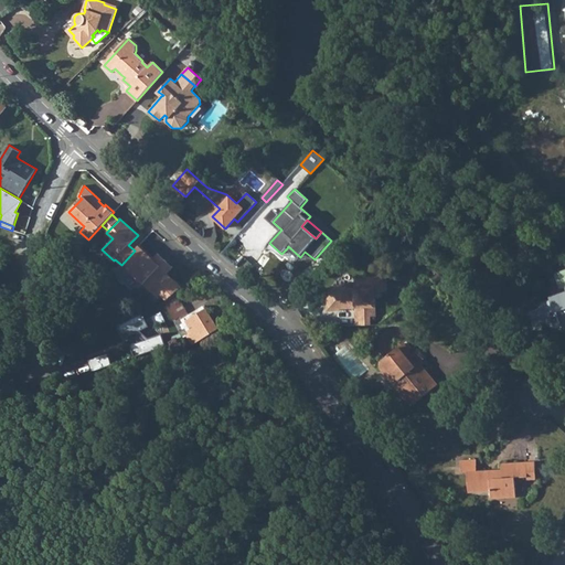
[(160,295),(167,300),(176,292),(182,287),(172,278),(169,278),(166,275),(168,274),(173,267),(158,253),(152,259),(151,260),(148,258),(148,255),(139,246),(135,251),(121,265),(115,272),(124,280),(131,273),(144,284),(157,296),(160,295)]
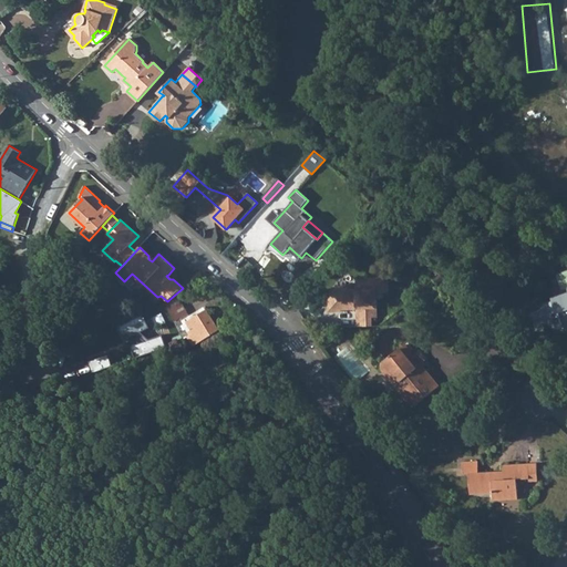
[(301,258),(289,247),(288,249),(299,260),(301,258)]
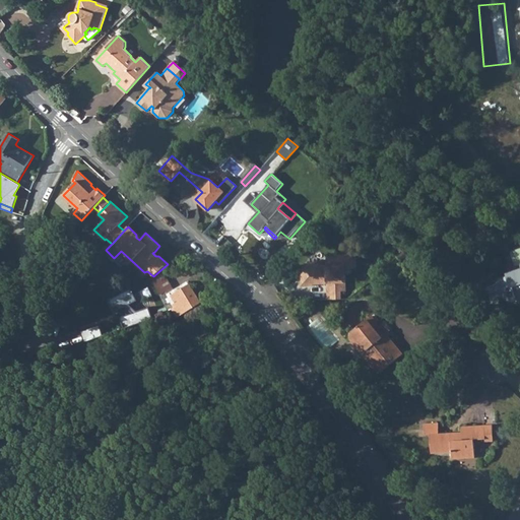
[(306,265),(301,271),(301,285),(313,285),(314,284),(316,282),(322,282),(322,283),(351,277),(346,256),(336,256),(336,258),(327,258),(327,261),(319,261),(319,265),(306,265)]
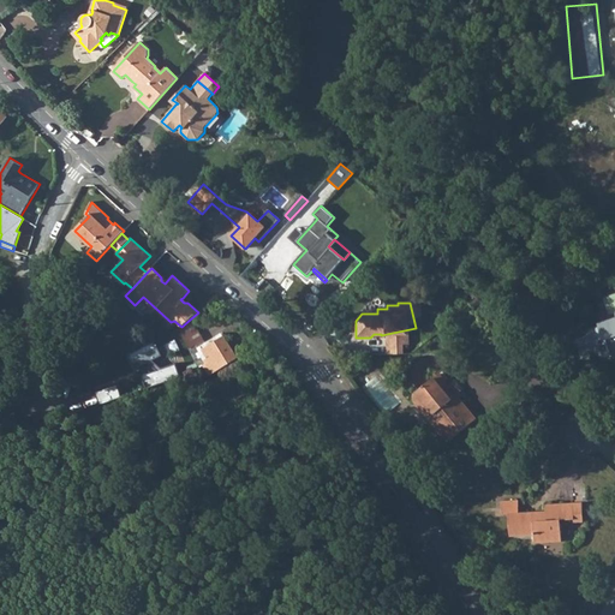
[(185,339),(197,330),(191,318),(181,327),(179,328),(185,339)]
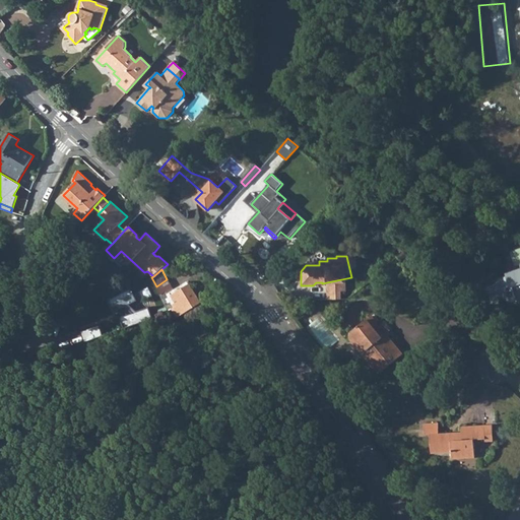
[(152,283),(150,278),(143,281),(146,286),(152,283)]
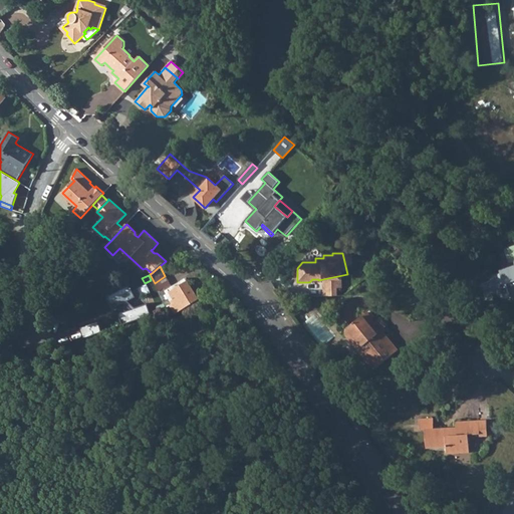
[(509,293),(510,296),(512,298),(513,298),(513,275),(503,280),(504,282),(494,287),(498,297),(509,293)]
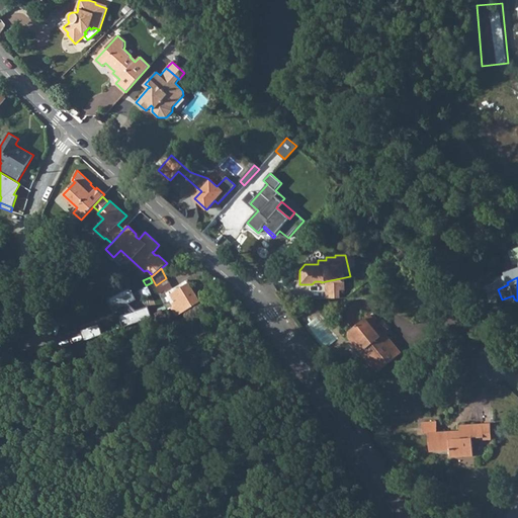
[(171,286),(166,278),(156,285),(157,288),(164,301),(165,305),(171,301),(165,289),(171,286)]
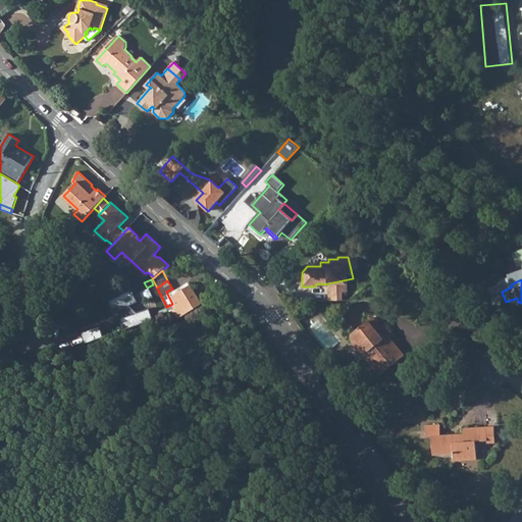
[(177,317),(201,304),(188,282),(170,294),(176,304),(175,304),(177,307),(172,310),(177,317)]
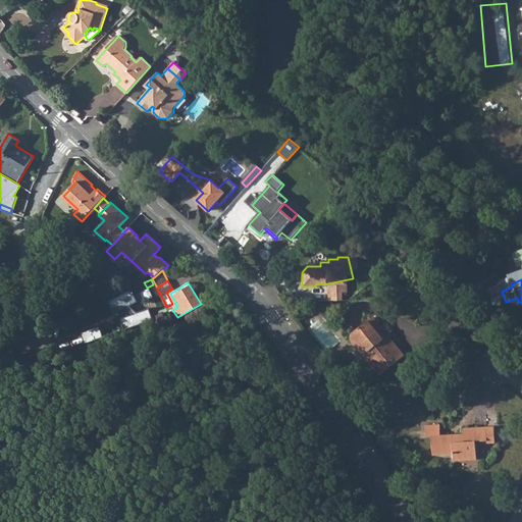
[(279,283),(275,286),(283,299),(288,296),(279,283)]
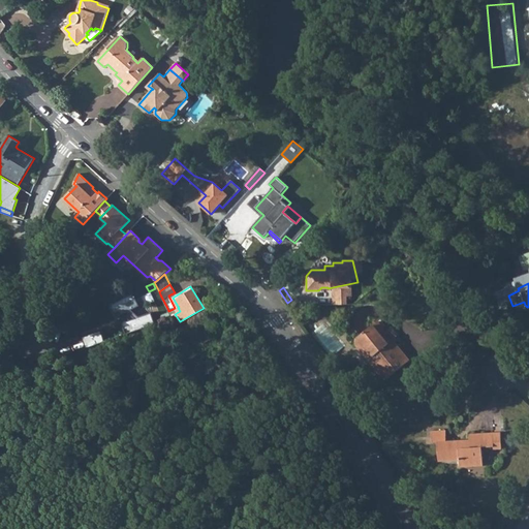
[(132,293),(110,305),(116,318),(127,312),(131,310),(138,306),(132,293)]
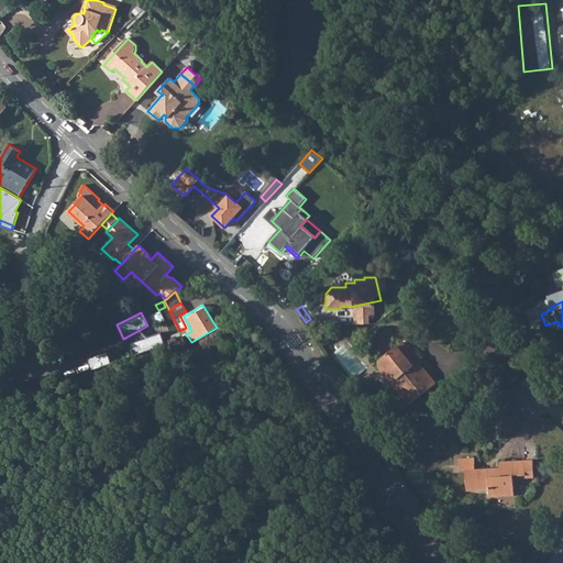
[(173,331),(178,328),(170,313),(165,316),(173,331)]
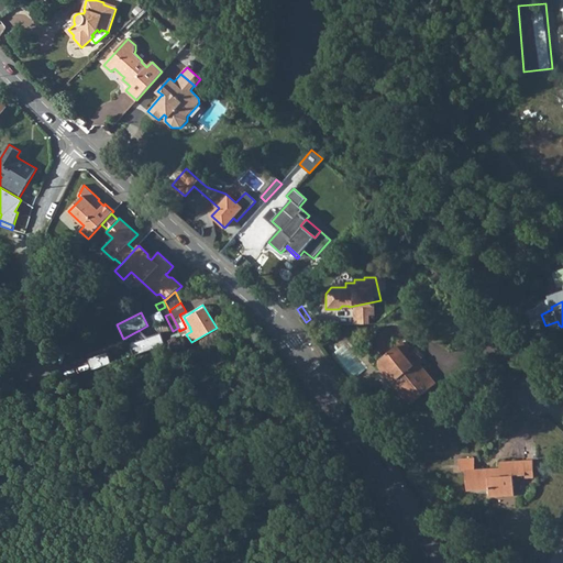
[(130,343),(134,355),(166,344),(163,332),(148,337),(144,338),(130,343)]
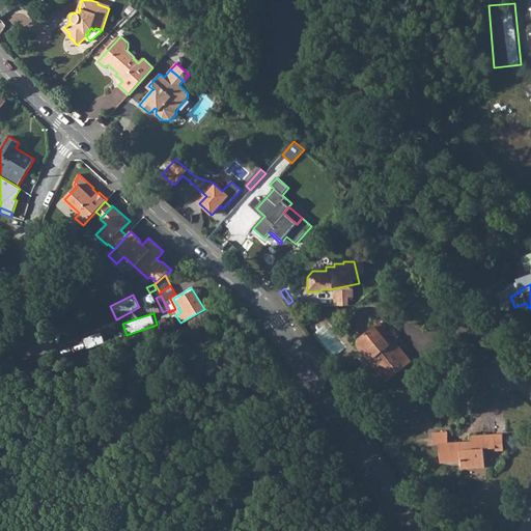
[(83,338),(87,348),(106,342),(102,331),(83,338)]
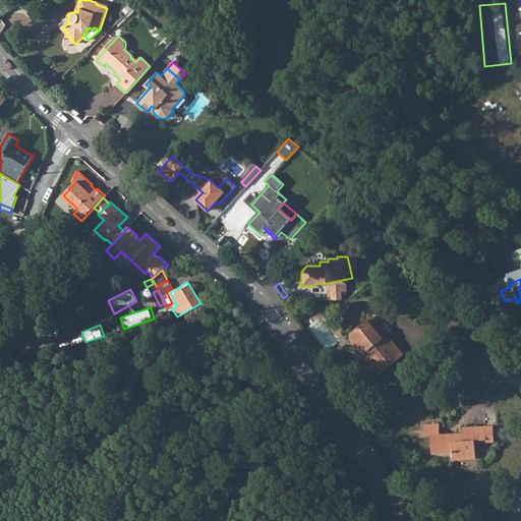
[(386,382),(410,361),(382,327),(378,331),(373,327),(354,343),(386,382)]
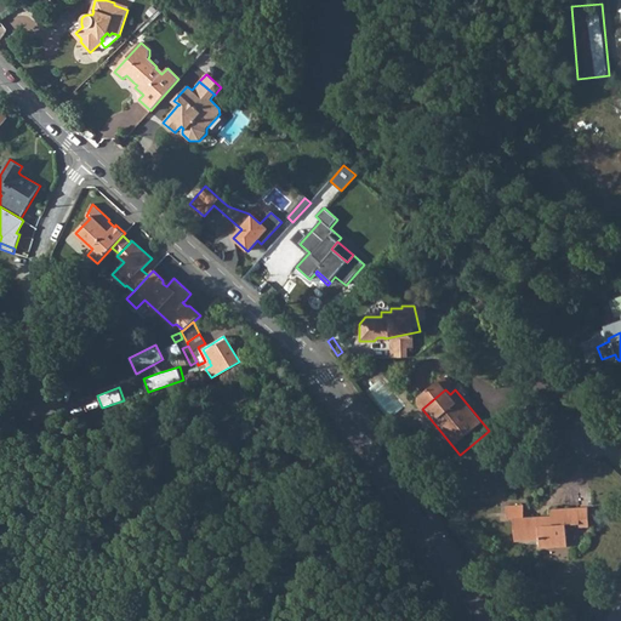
[(141,445),(124,442),(121,451),(140,454),(141,445)]
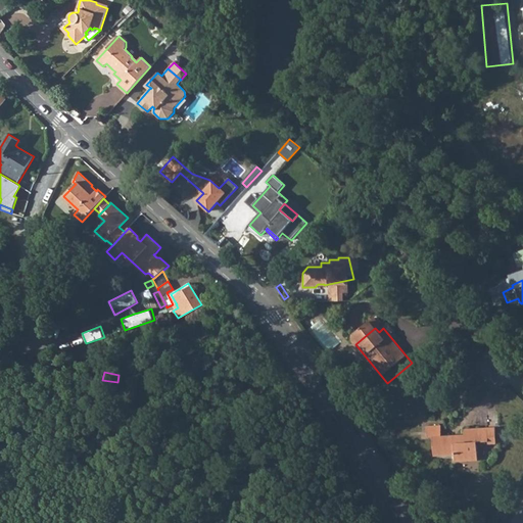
[(466,438),(442,439),(442,429),(428,429),(429,440),(435,440),(437,459),(458,458),(458,465),(481,463),(481,460),(480,454),(479,444),(489,444),(489,430),(466,431),(466,438)]
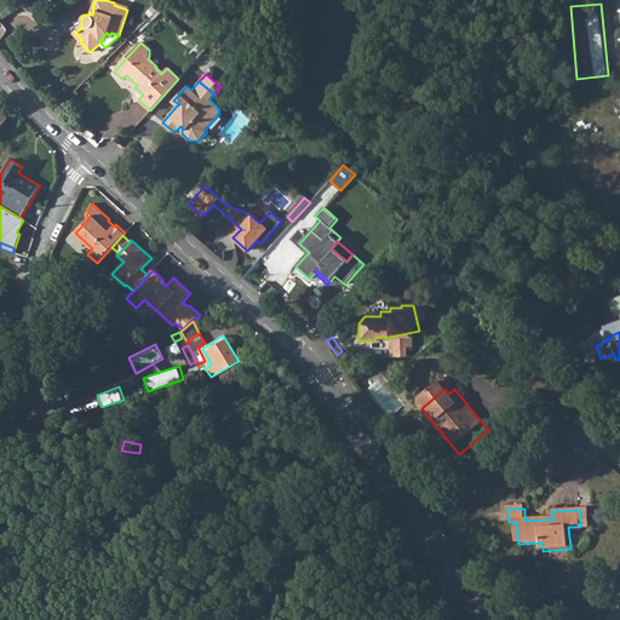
[(590,527),(590,509),(580,510),(580,527),(590,527)]
